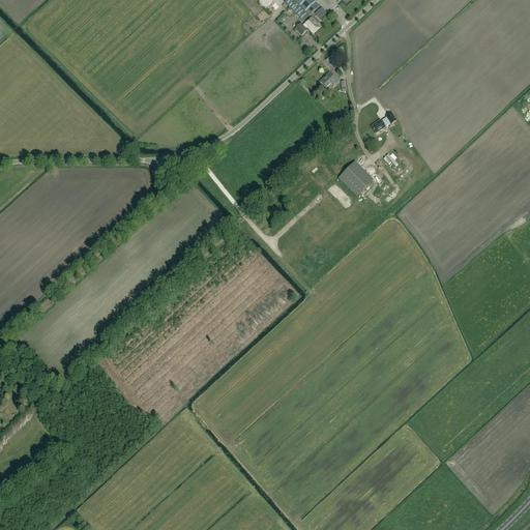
[(287,5),(289,8),(291,9),(291,10),(302,23),(319,7),(313,0),(287,0),(285,3),(285,4),(287,5)]
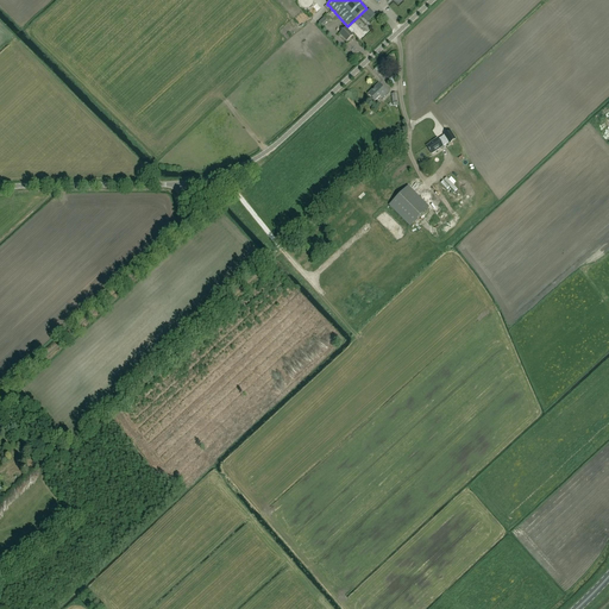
[(353,32),(360,39),(369,31),(359,20),(350,29),(347,30),(345,27),(339,33),(346,42),(353,36),(351,33),(353,32)]
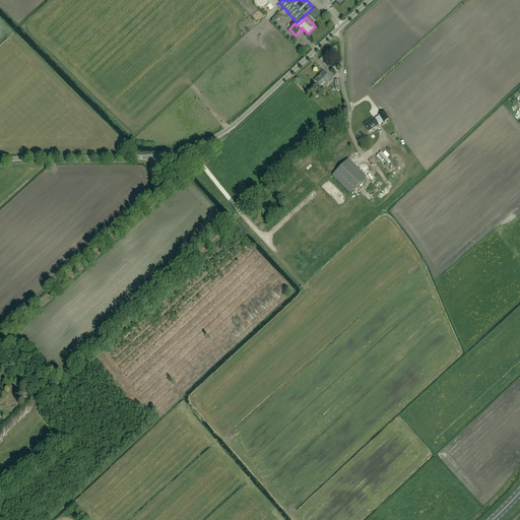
[(325,56),(329,61),(334,57),(330,51),(325,56)]
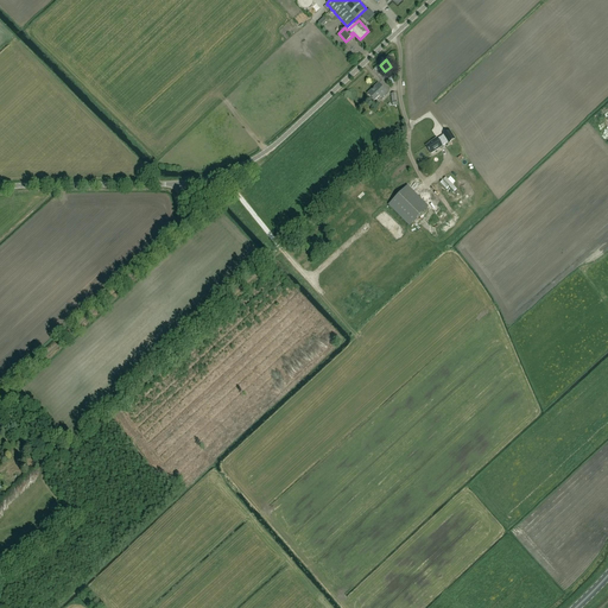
[(367,94),(374,102),(380,96),(382,100),(388,94),(378,83),(367,94)]
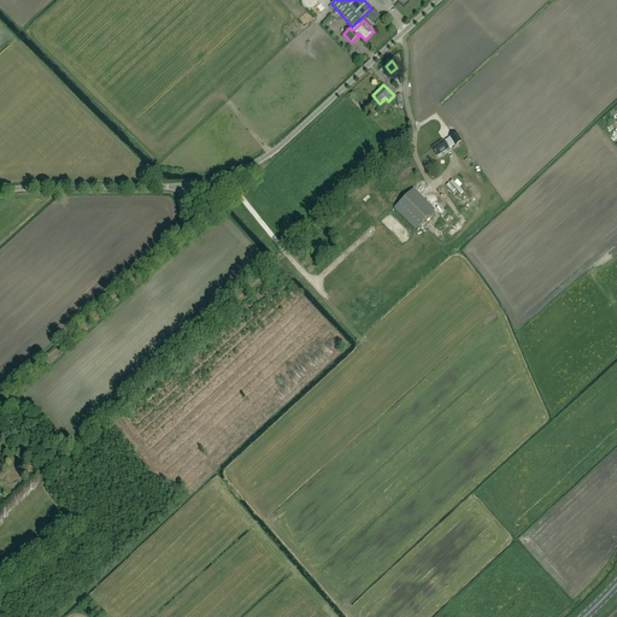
[(451,137),(444,142),(444,140),(438,144),(438,145),(432,148),(436,157),(448,150),(448,148),(454,145),(456,146),(462,141),(456,133),(450,137),(451,137)]
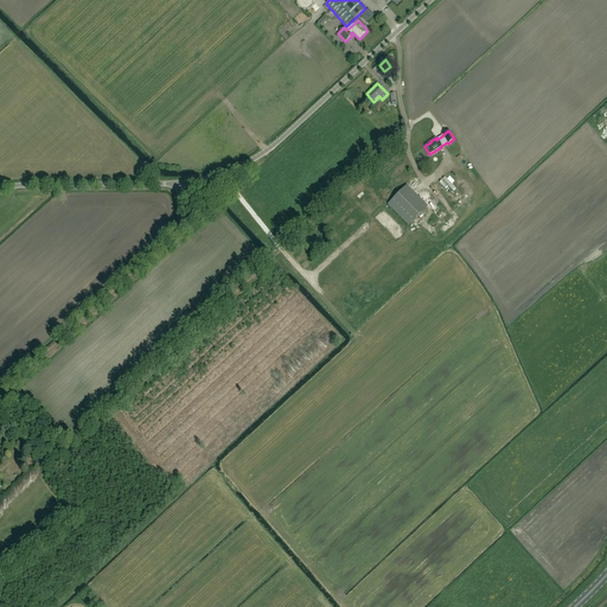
[(410,223),(429,204),(407,184),(389,203),(410,223)]
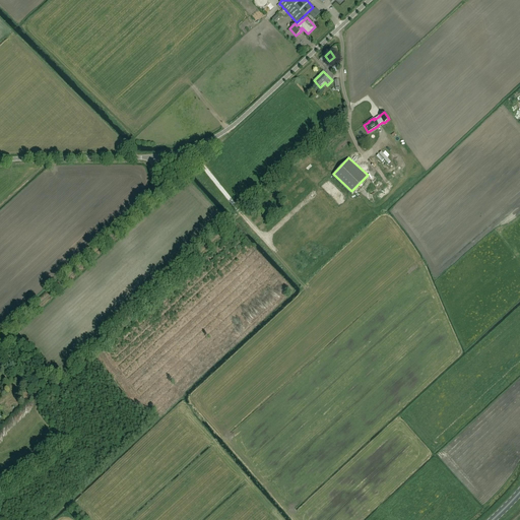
[(373,160),(371,163),(383,176),(388,172),(385,170),(387,168),(380,161),(377,165),(373,160)]
